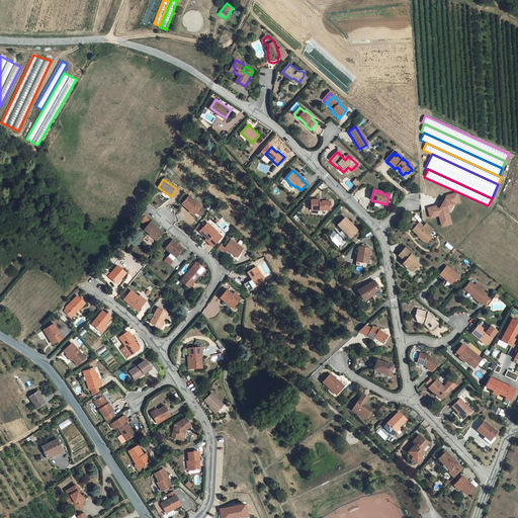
[(441,228),(452,225),(449,213),(454,203),(460,202),(457,192),(446,195),(445,198),(441,203),(427,207),(430,219),(438,217),(441,228)]
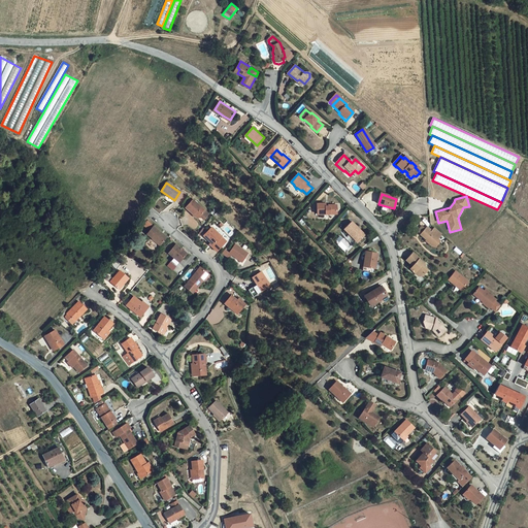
[(198,219),(202,212),(189,204),(184,213),(197,221),(198,219)]
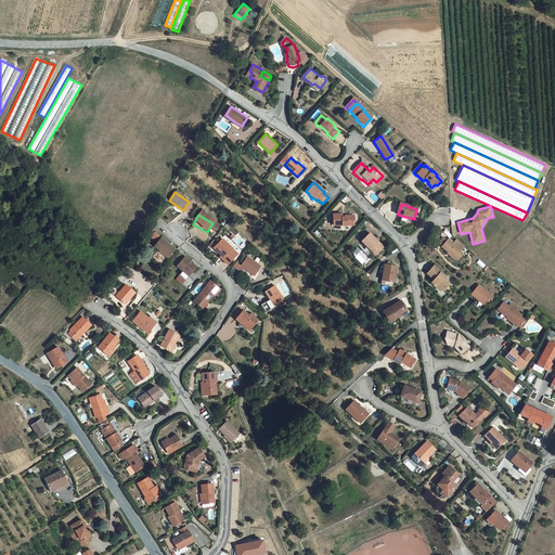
[(355,226),(353,216),(347,216),(347,218),(341,218),(341,215),(333,216),(334,227),(355,226)]
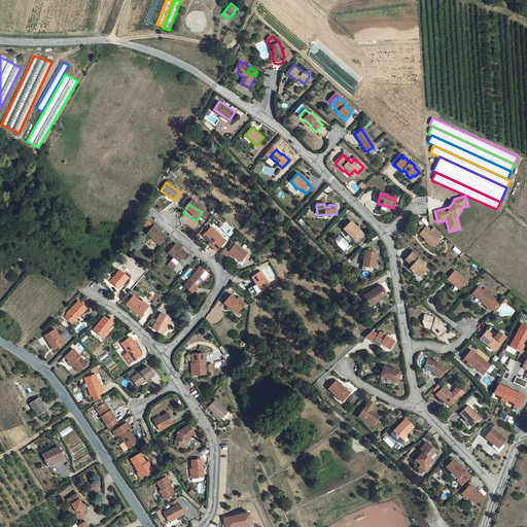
[(159,245),(165,238),(151,226),(145,221),(143,221),(141,224),(148,231),(144,235),(157,245),(159,245)]
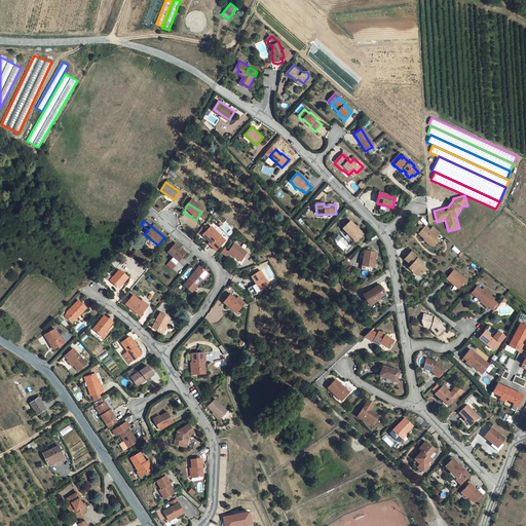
[(360,237),(362,234),(357,227),(355,228),(353,227),(354,226),(350,221),(342,229),(354,242),(360,238),(360,237)]
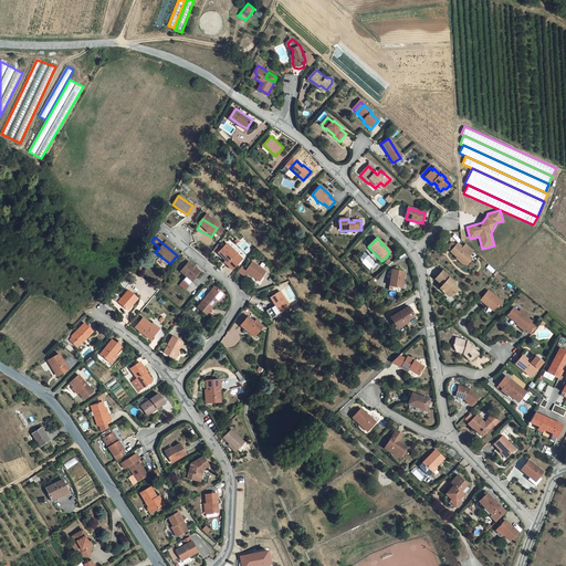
[(457,245),(457,247),(451,251),(459,259),(459,261),(462,264),(464,262),(468,264),(471,260),(469,258),(473,252),(465,244),(462,249),(463,249),(462,250),(457,245)]
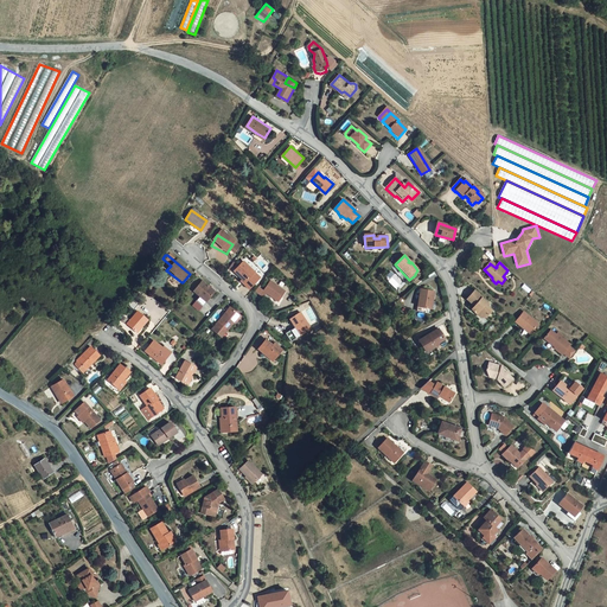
[(246,289),(255,282),(250,276),(251,274),(242,263),(232,272),(242,283),(241,285),(246,289)]
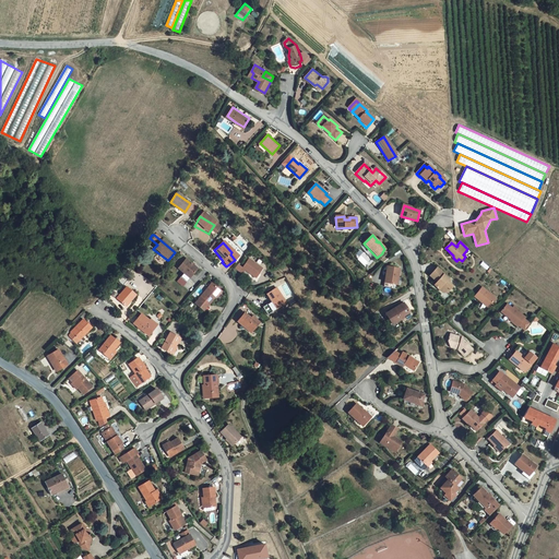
[(183,284),(195,270),(185,260),(176,270),(181,275),(178,280),(183,284)]
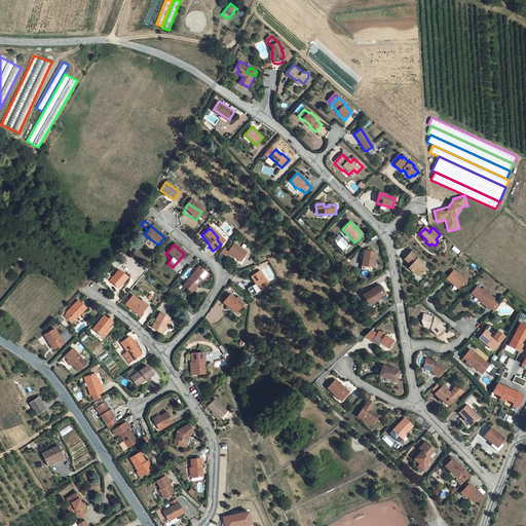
[(227,255),(222,252),(219,256),(226,260),(229,257),(237,262),(237,261),(241,263),(246,255),(233,247),(227,255)]
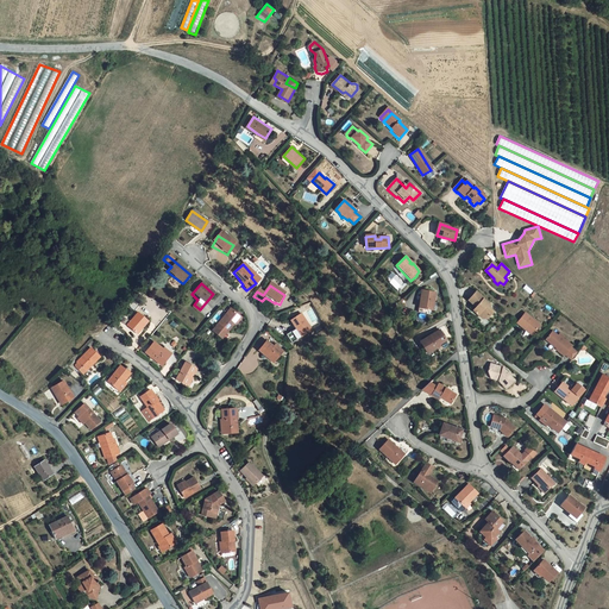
[(431,314),(434,292),(421,289),(418,312),(431,314)]
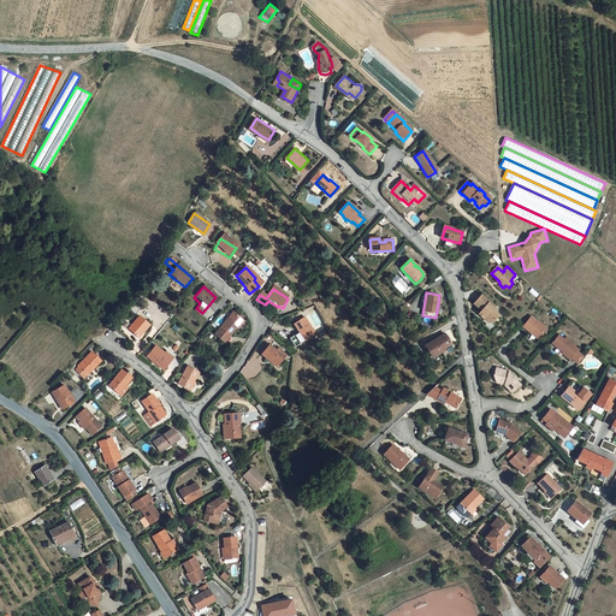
[(491,321),(497,315),(491,309),(492,308),(487,303),(486,301),(480,295),(472,304),(477,308),(478,308),(480,311),(479,312),(484,315),(483,318),(486,321),(491,321)]
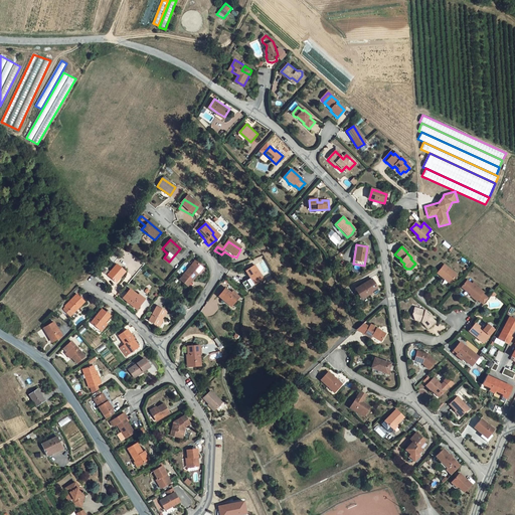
[(190,281),(199,268),(191,262),(181,274),(176,281),(185,287),(190,281)]
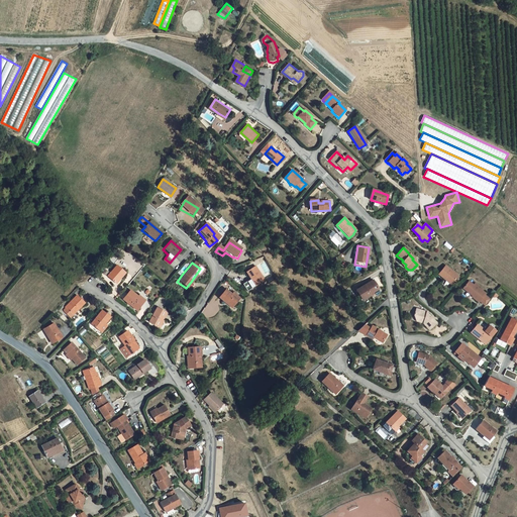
[(114,285),(124,275),(115,267),(106,278),(114,285)]
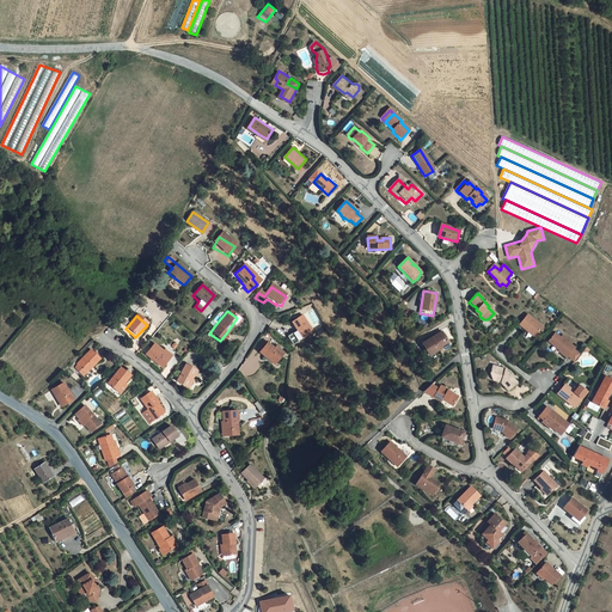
[(526,316),(518,325),(525,332),(526,331),(533,337),(540,329),(526,316)]
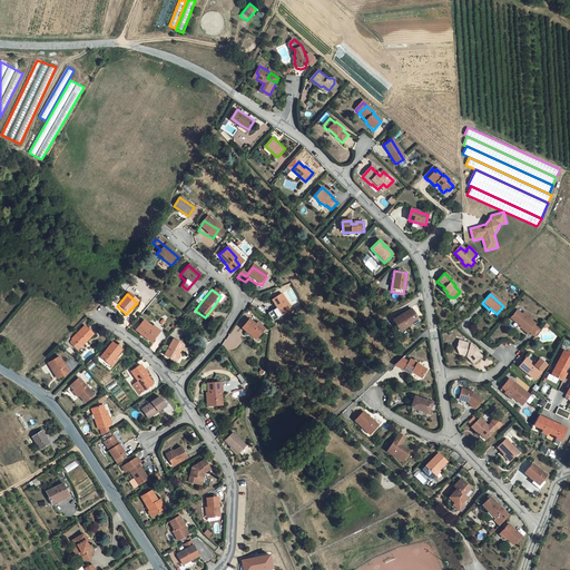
[(272,323),(290,311),(281,295),(271,301),(274,308),(266,314),(272,323)]
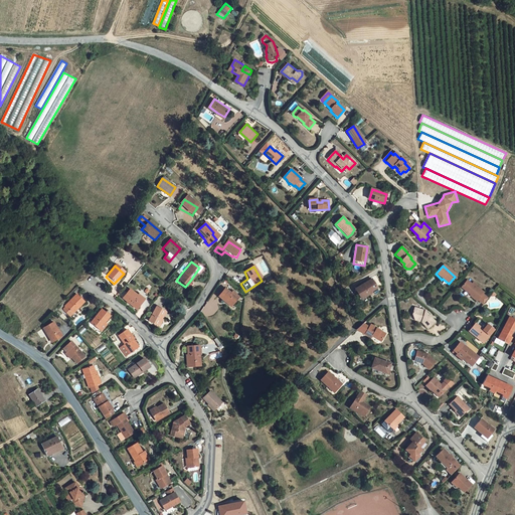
[(367,294),(376,288),(371,280),(354,289),(360,299),(367,295),(367,294)]
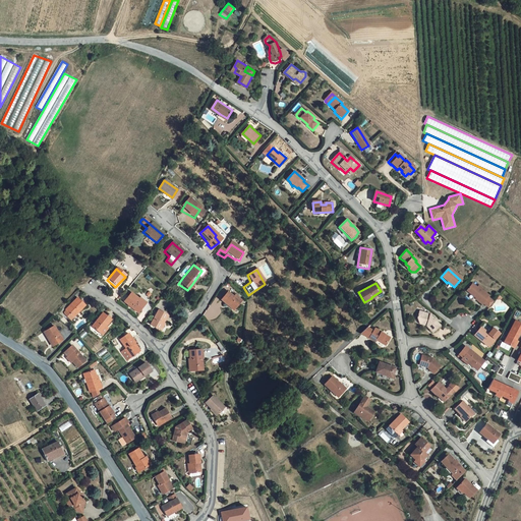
[(481,304),(487,309),(493,303),(486,298),(487,297),(480,291),(481,289),(477,287),(476,289),(471,285),(466,291),(472,296),(473,295),(476,297),(474,300),(480,305),(481,304)]
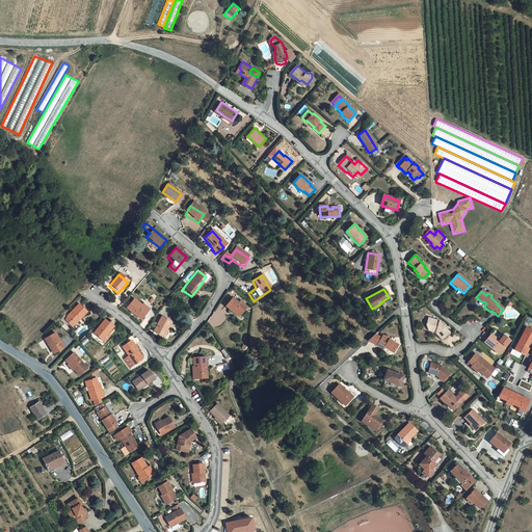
[(137,320),(143,312),(138,307),(139,306),(131,298),(124,308),(137,320)]
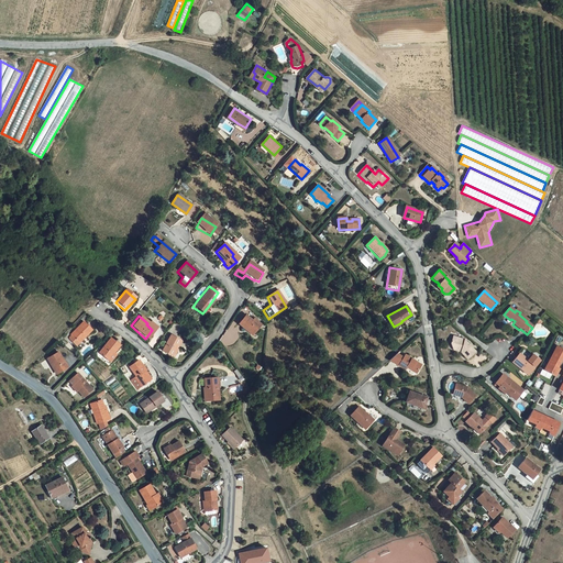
[(251,334),(258,327),(252,321),(251,322),(244,317),(236,326),(243,331),(244,329),(251,334)]
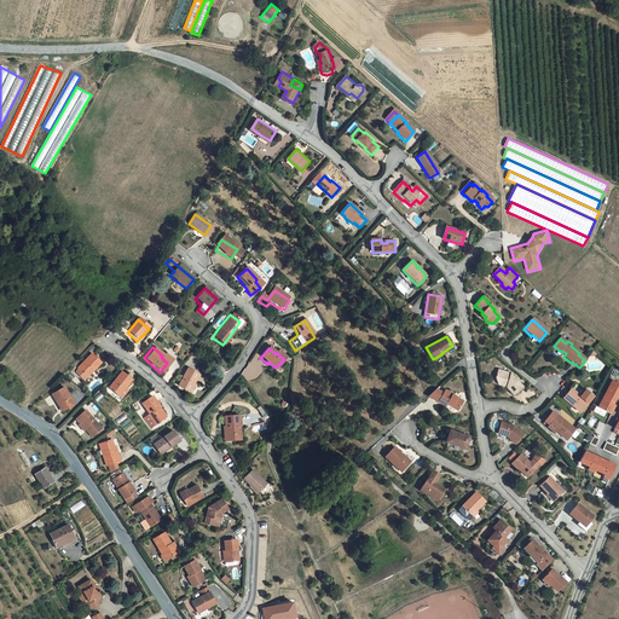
[(93,370),(99,364),(92,356),(74,371),(81,379),(92,370),(93,370)]
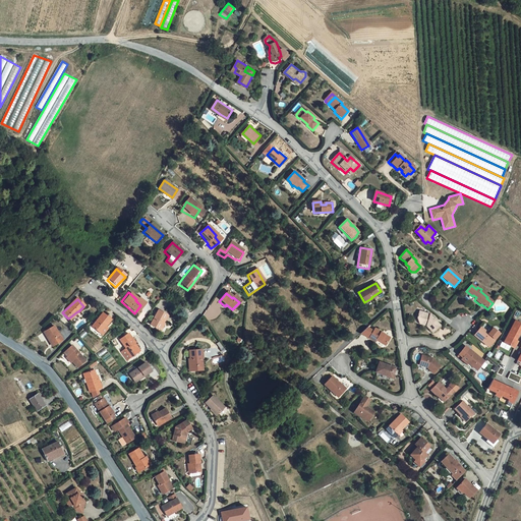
[(157,331),(165,315),(156,310),(149,327),(157,331)]
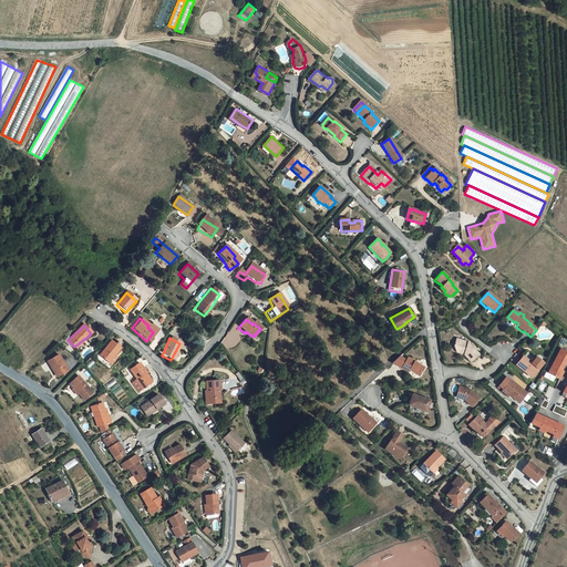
[(471,362),(478,356),(470,344),(457,340),(454,348),(456,351),(464,354),(464,356),(471,362)]
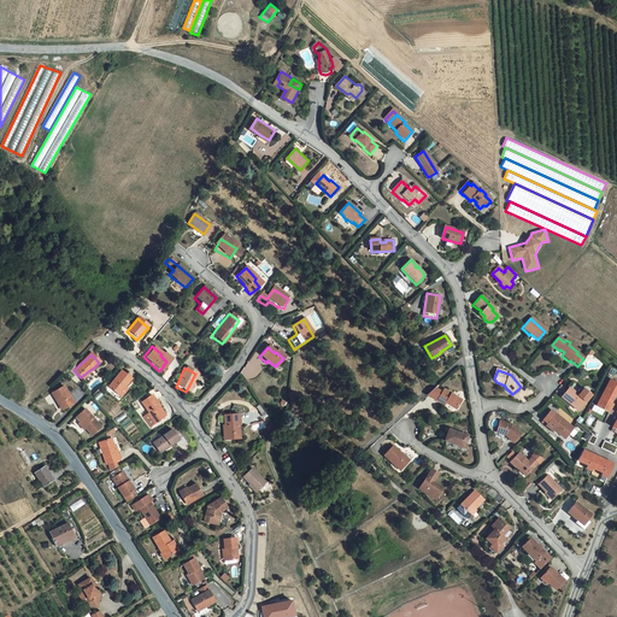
[(123,391),(130,382),(121,374),(109,389),(116,397),(122,389),(123,391)]
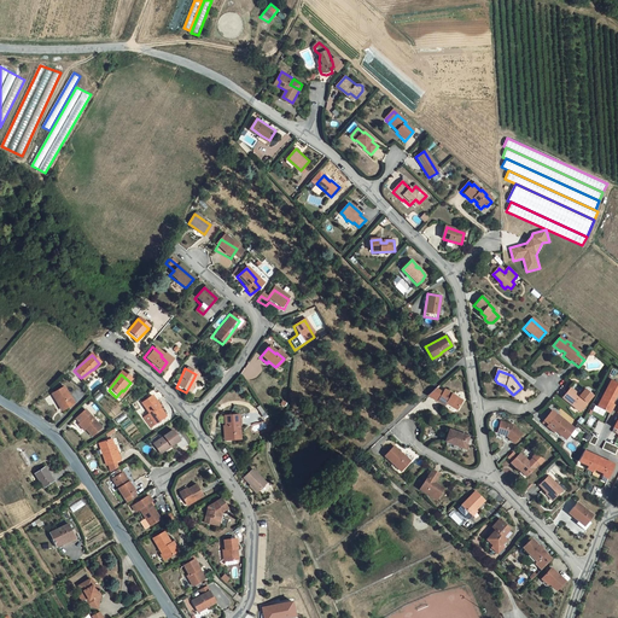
[(617,394),(617,383),(612,380),(599,407),(610,413),(614,404),(612,403),(617,394)]
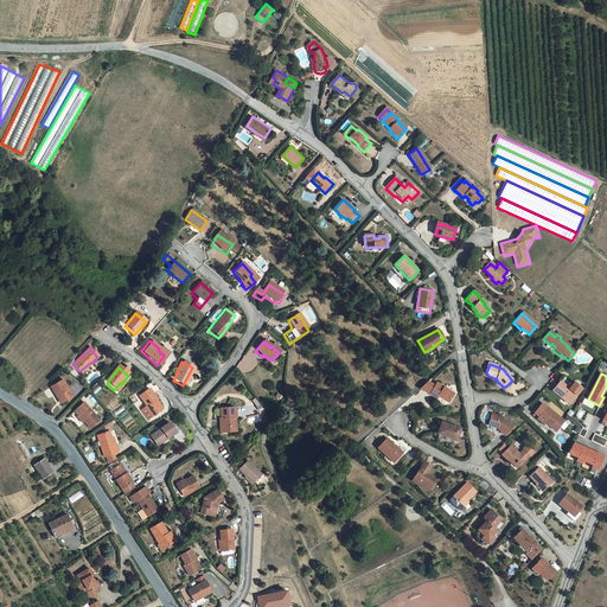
[(61,402),(71,397),(62,381),(51,387),(55,393),(56,393),(61,402)]
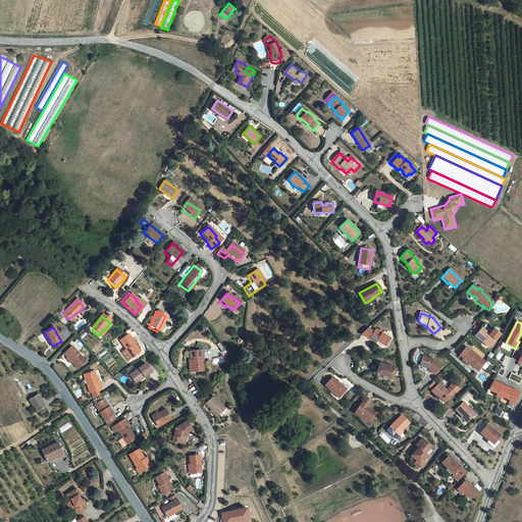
[(371,338),(375,332),(368,327),(361,334),(369,340),(370,338),(371,338)]
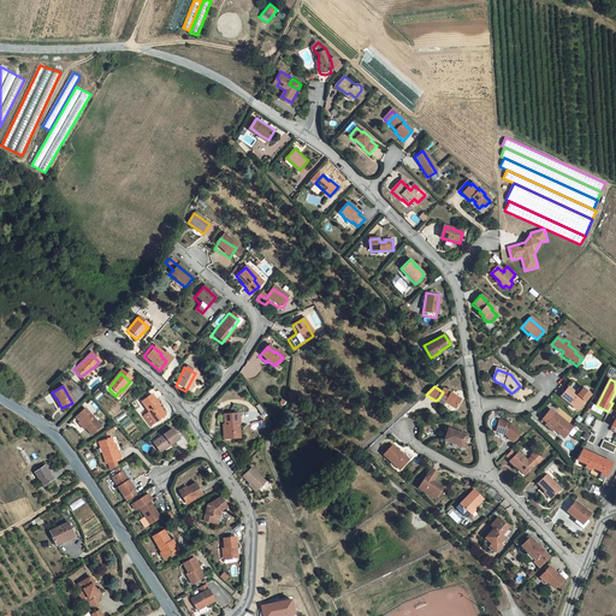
[(578,410),(586,402),(585,401),(578,395),(579,394),(570,386),(562,397),(578,410)]
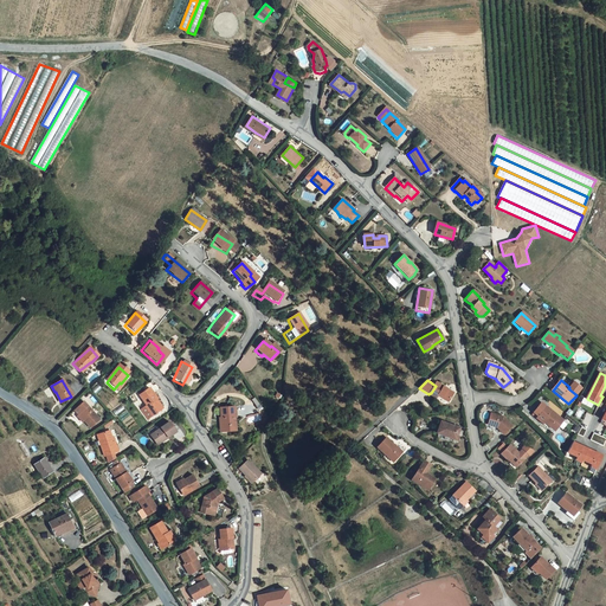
[(449,401),(453,392),(438,382),(436,386),(431,393),(437,397),(439,394),(443,397),(442,398),(449,401)]
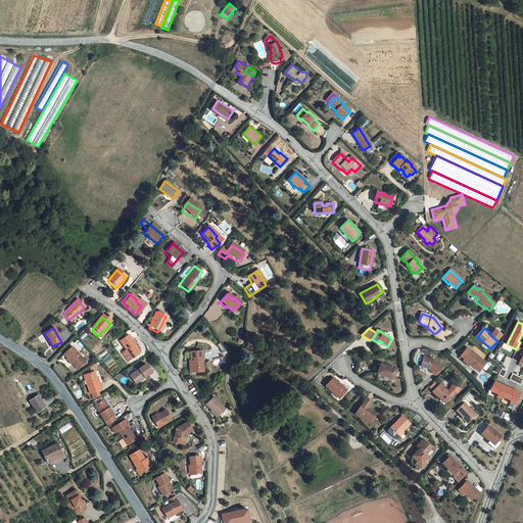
[(491,334),(490,335),(496,340),(502,334),(495,330),(491,334)]
